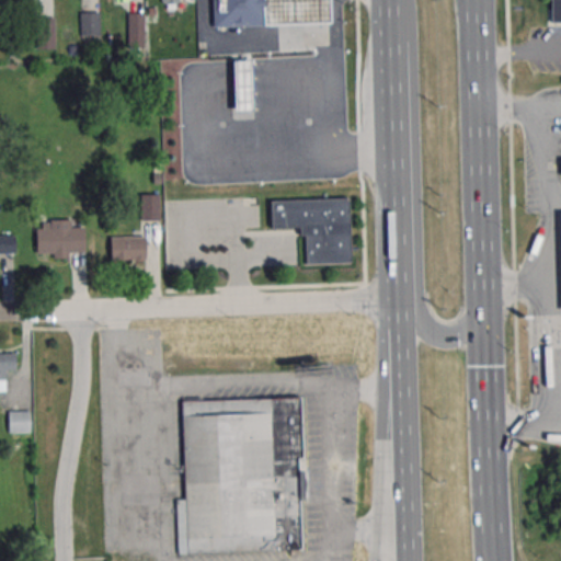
[(263,25),(262,0),(212,0),(213,27),(263,25)]
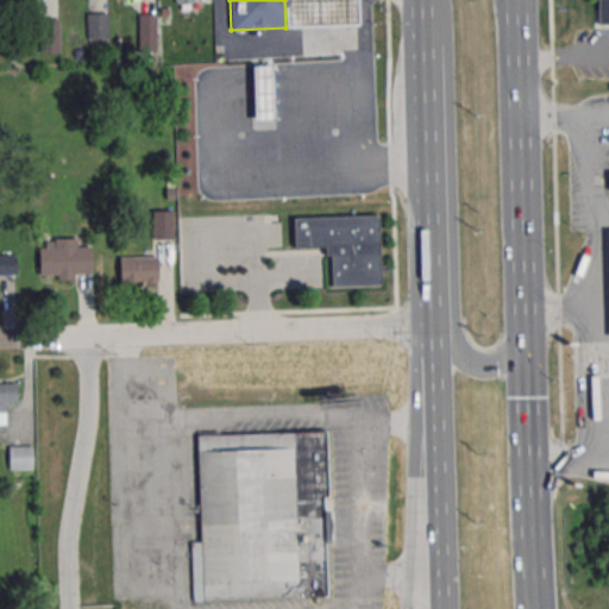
[(284,0),(286,27),(359,25),(358,0),(284,0)]
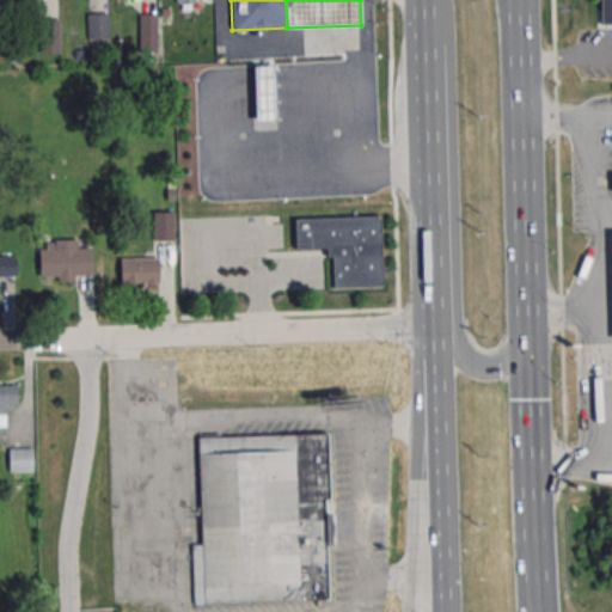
[(611,0),(601,0),(601,11),(595,11),(595,29),(611,28),(611,0)]
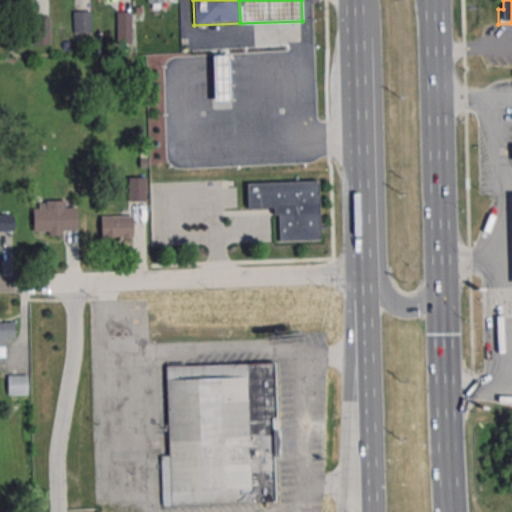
[(91,11),(73,11),(73,33),(91,33),(91,11)]
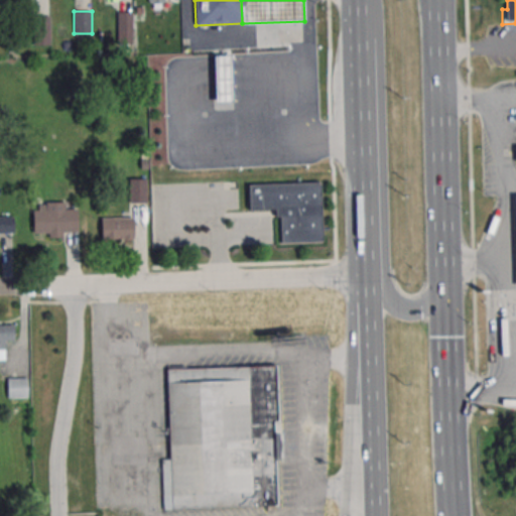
[(132,11),(117,11),(117,43),(132,43),(132,11)]
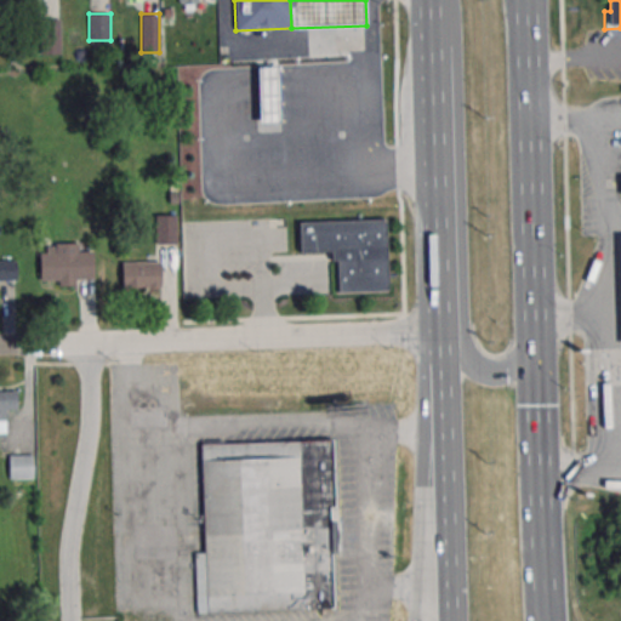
[(60,18),(39,18),(39,53),(60,53),(60,18)]
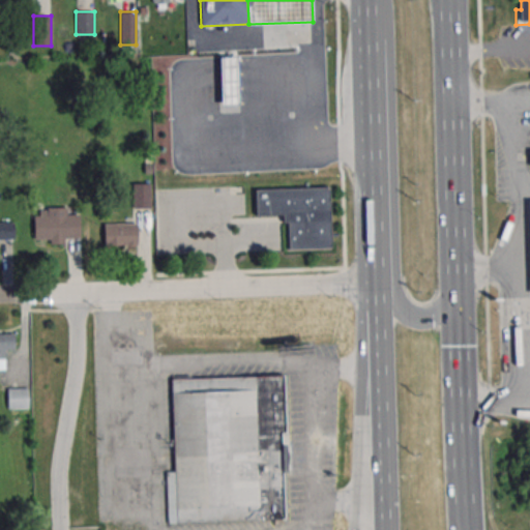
[(240,105),(240,55),(219,55),(219,105),(240,105)]
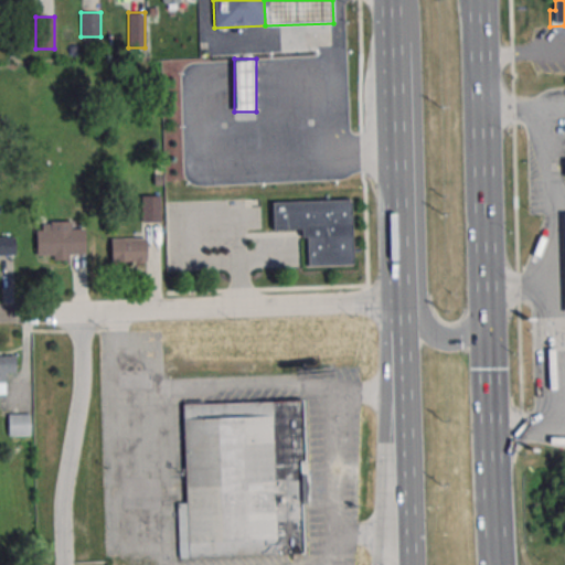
[(141,196),(141,222),(161,222),(161,196),(141,196)]
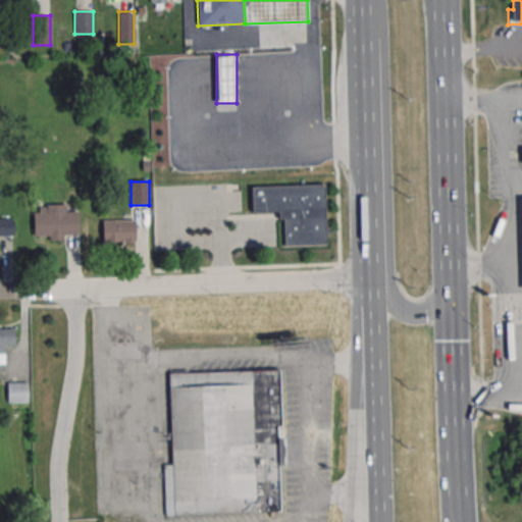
[(252,189),(324,186),(326,246),(283,248),(282,221),(279,221),(278,212),(253,213),(252,189)]
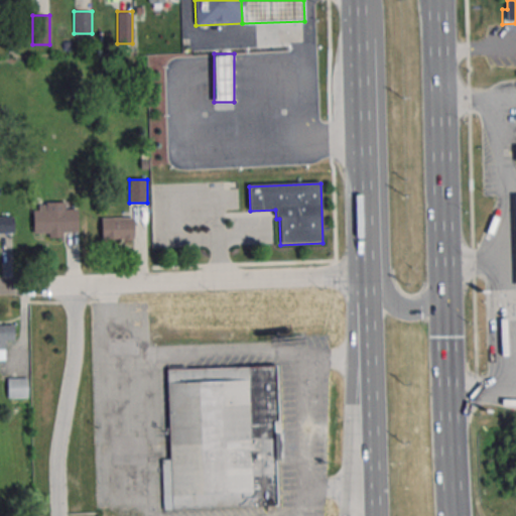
[(33,204),(33,237),(78,236),(77,203),(33,204)]
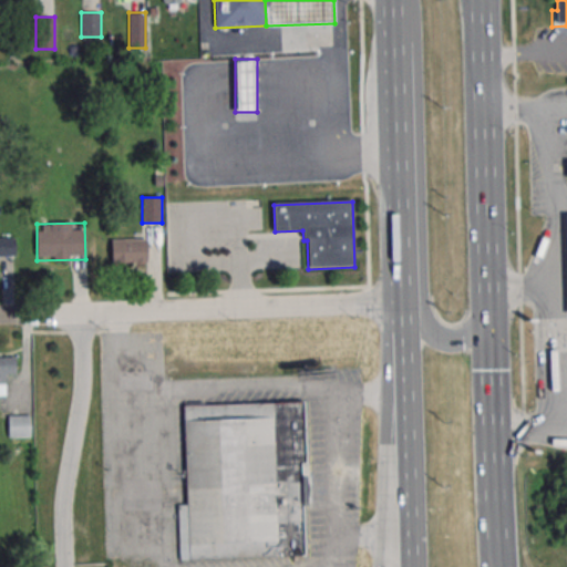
[(0,257),(16,257),(14,237),(0,237),(0,257)]
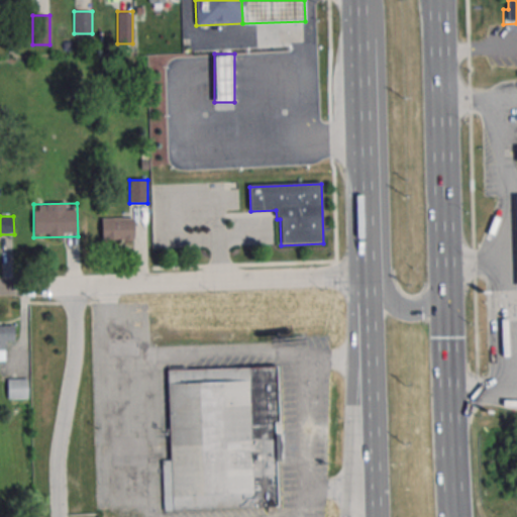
[(101,239),(134,239),(134,217),(101,217),(101,239)]
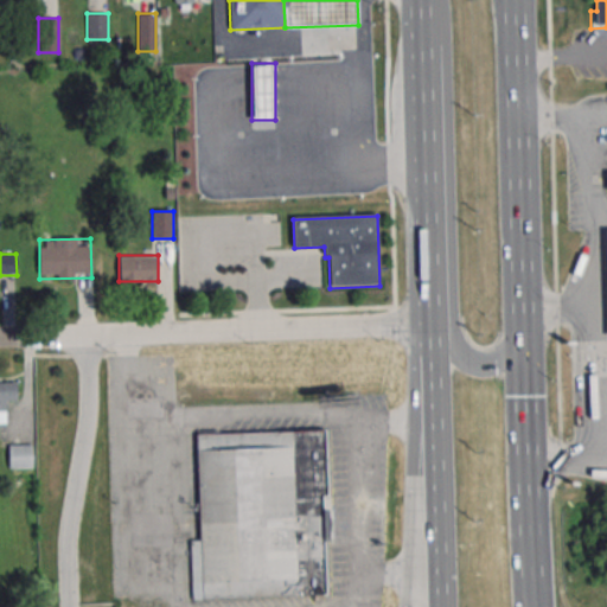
[(0,422),(6,422),(6,404),(17,404),(17,383),(0,382),(0,422)]
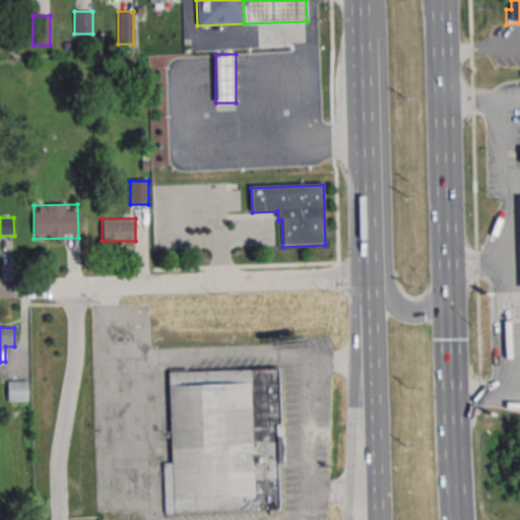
[(168,371),(170,463),(163,463),(164,512),(279,510),(278,459),(283,459),(281,369),(168,371)]
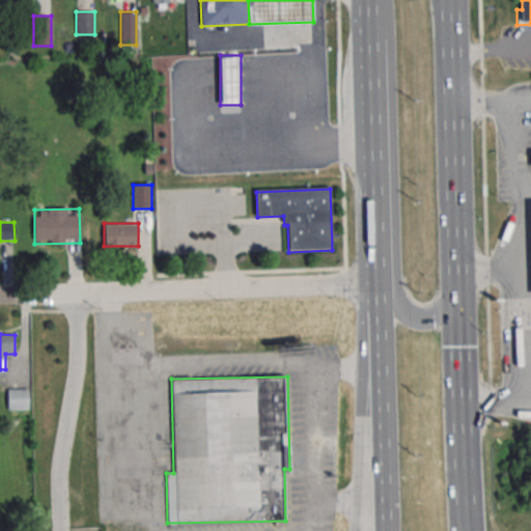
[(29,416),(29,388),(7,388),(7,416),(29,416)]
